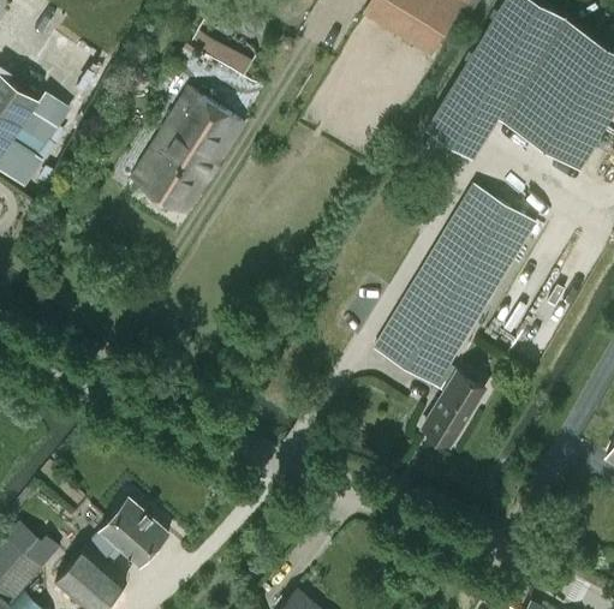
[(381,0),(442,37),(458,12),(436,0),(381,0)]
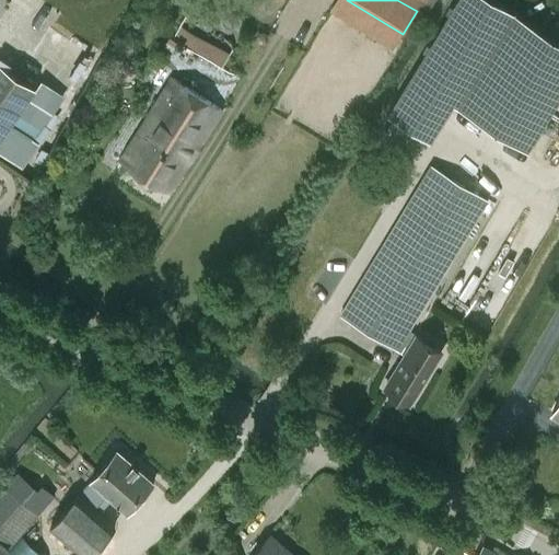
[(433,148),(455,111),(527,154),(558,103),(558,45),(485,0),(458,0),(386,119),(433,148)]
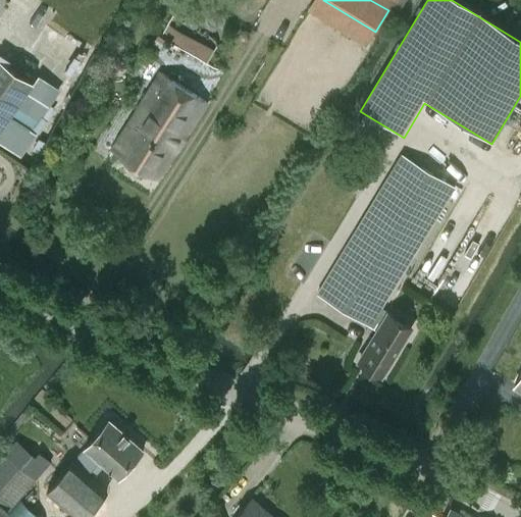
[(202,40),(200,45),(178,34),(172,48),(209,65),(217,48),(202,40)]
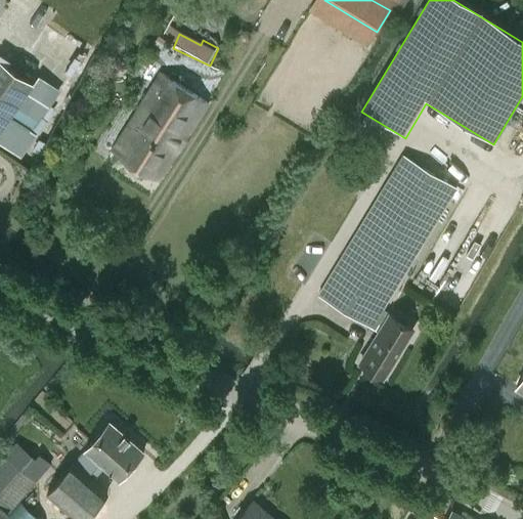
[(0,147),(16,159),(32,135),(40,123),(54,103),(33,88),(33,87),(0,65),(0,147)]
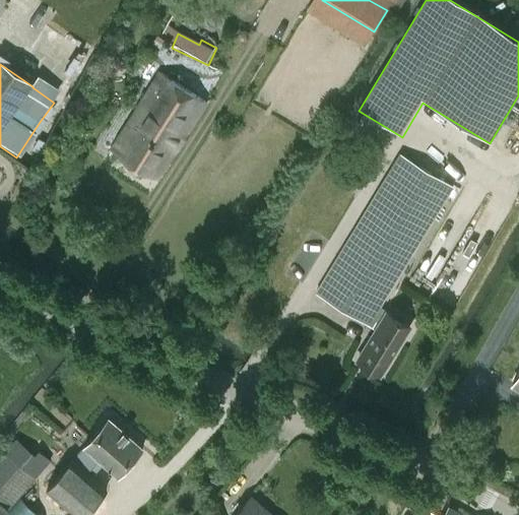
[(133,169),(182,91),(158,76),(110,153),(133,169)]
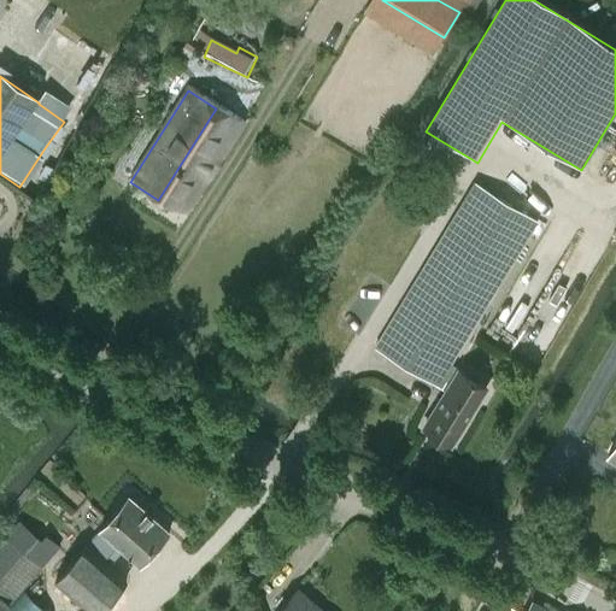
[(186,217),(244,125),(216,109),(158,200),(186,217)]
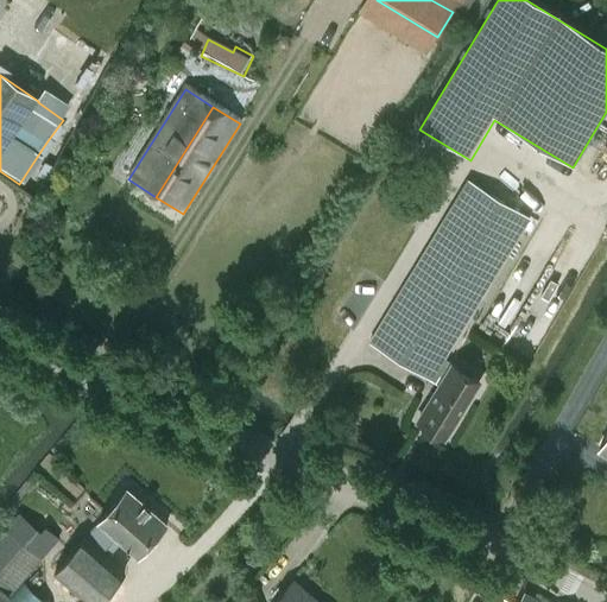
[(46,143),(37,157),(44,162),(54,147),(46,143)]
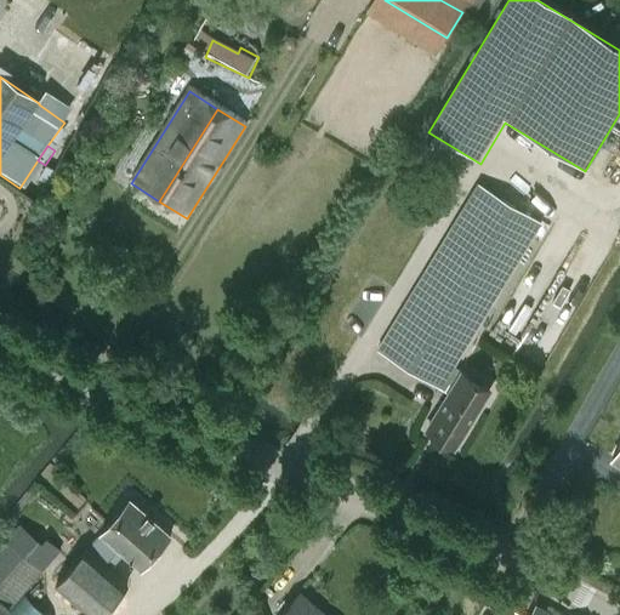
[(477,189),(377,353),(449,398),(426,434),(453,451),(488,393),(451,371),(540,227),(477,189)]
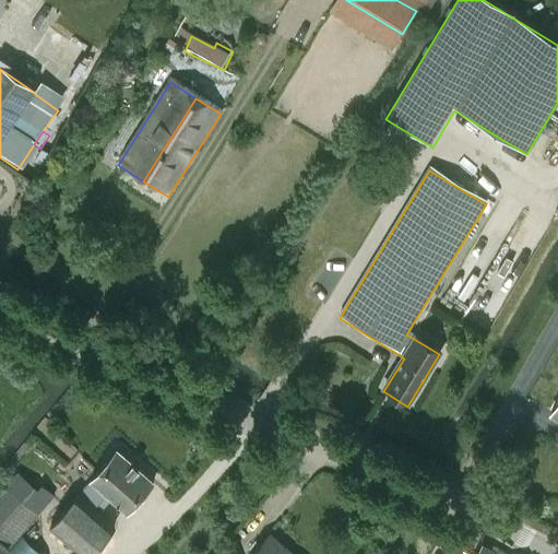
[(76,498),(49,530),(75,553),(93,553),(114,530),(98,517),(110,503),(126,517),(153,485),(116,454),(78,498),(76,498)]
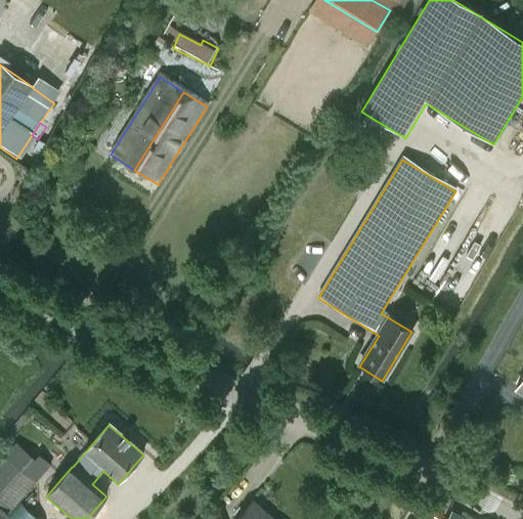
[(5,518),(49,469),(38,459),(34,463),(15,447),(0,465),(0,518),(5,518)]
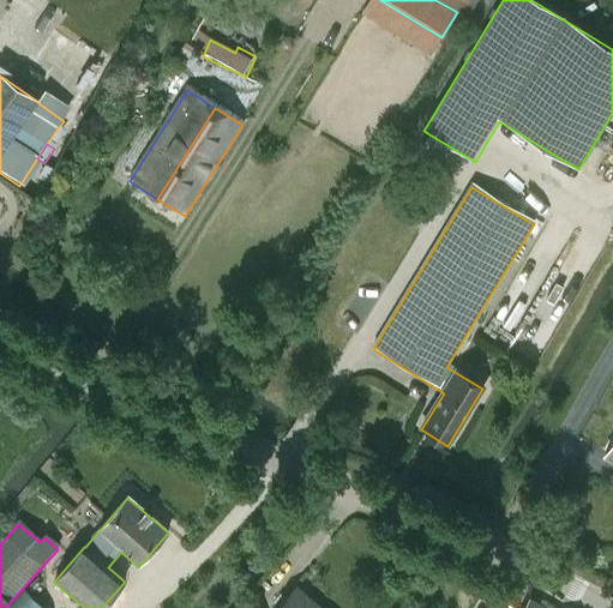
[(44,607),(29,593),(14,607),(44,607)]
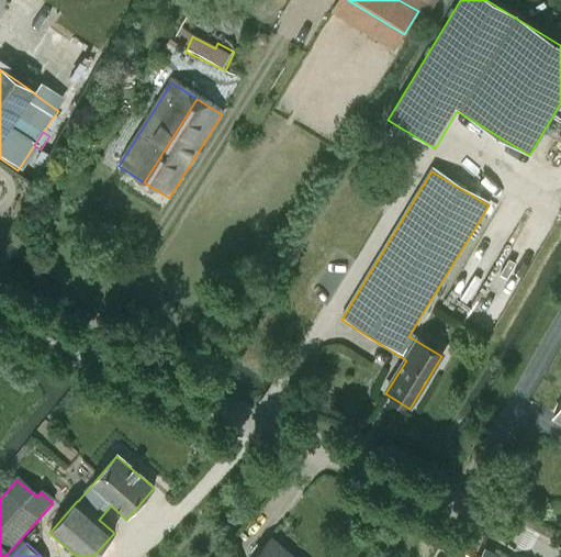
[(285,556),(270,543),(257,556),(285,556)]
